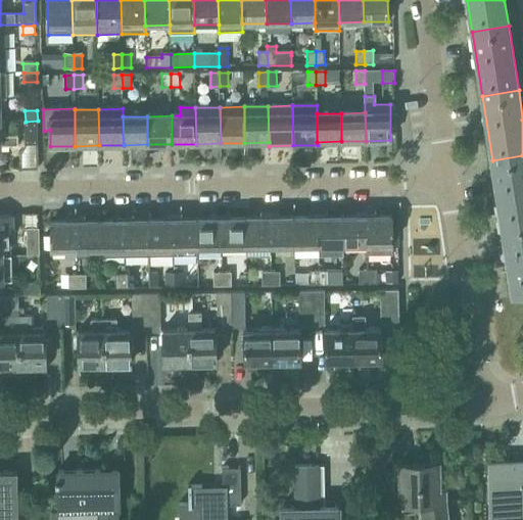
[(0,146),(1,146),(19,146),(19,136),(6,137),(5,122),(1,122),(0,121),(0,146)]
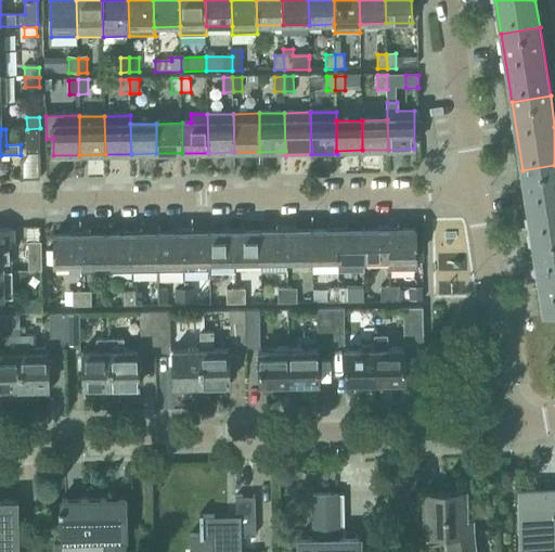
[(40,128),(27,129),(27,155),(40,155),(40,128)]
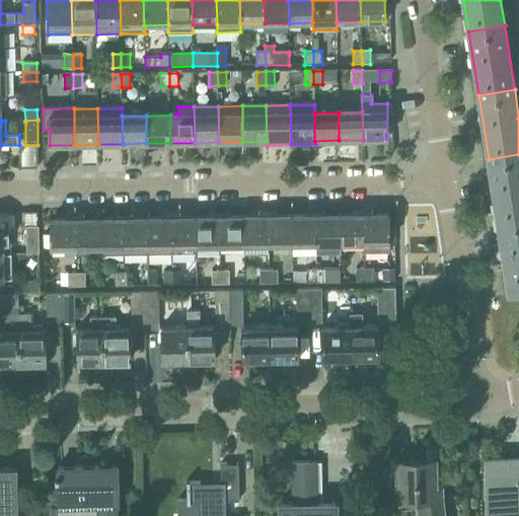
[(518,154),(489,159),(498,223),(518,220),(518,154)]
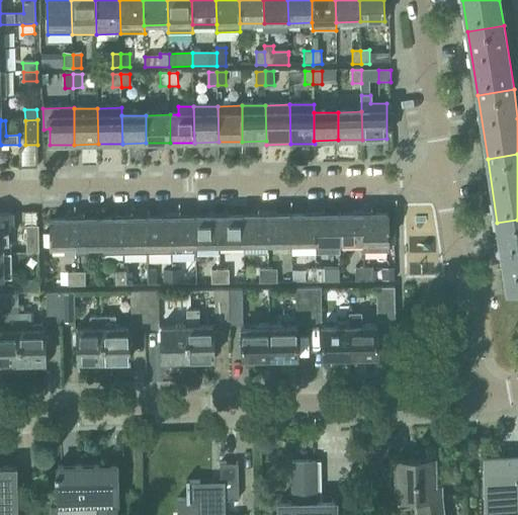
[(0,254),(11,254),(11,243),(3,243),(3,230),(13,230),(13,216),(0,215),(0,254)]
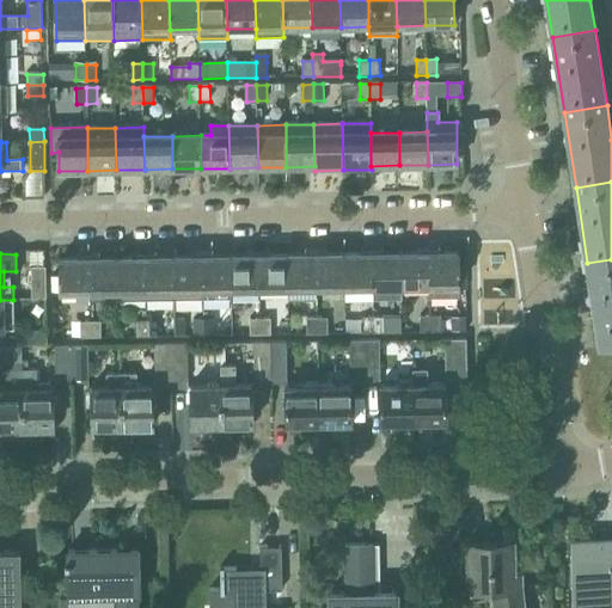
[(459,253),(429,255),(430,287),(430,299),(459,299),(459,253)]
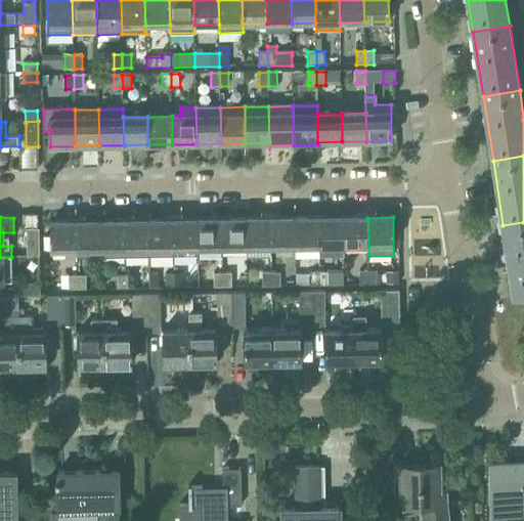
[(319,218),(295,219),(296,247),(319,247),(319,218)]
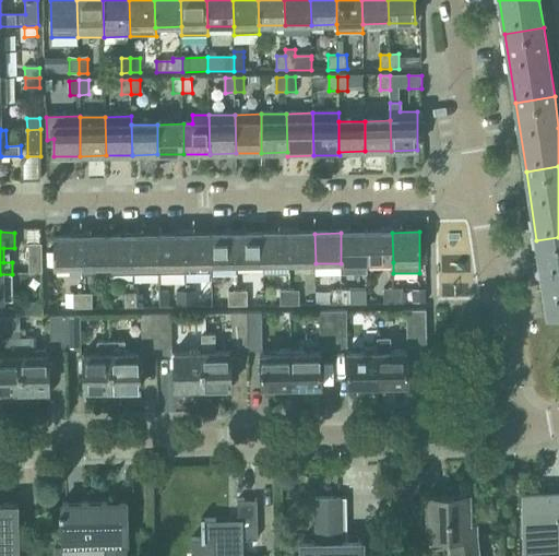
[(366,233),(341,233),(341,263),(341,274),(367,274),(367,263),(366,233)]
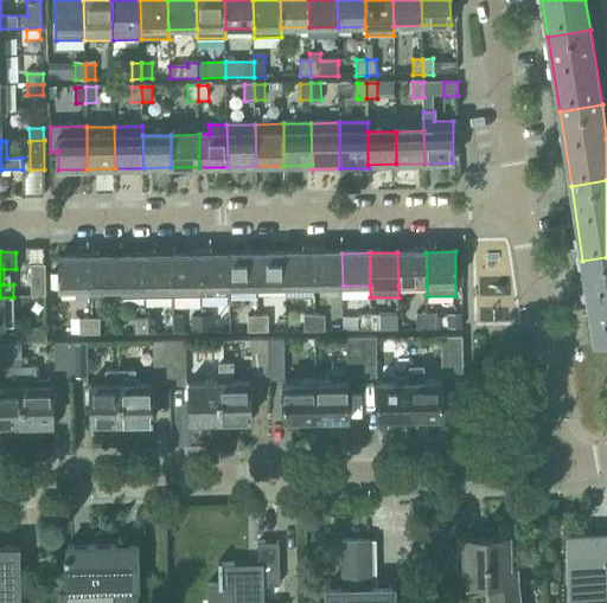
[(426,252),(397,252),(398,286),(427,284),(426,252)]
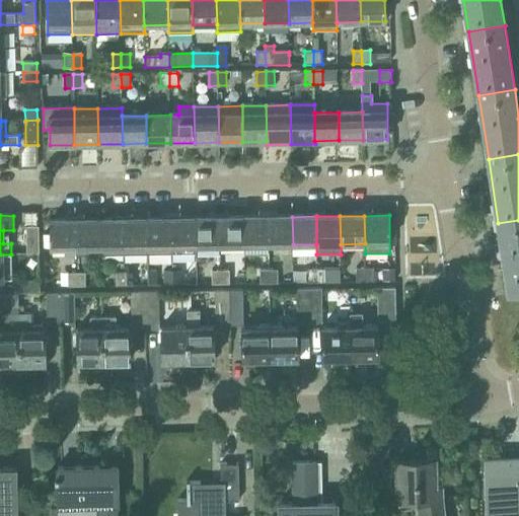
[(268,217),(244,218),(244,245),(269,245),(268,217)]
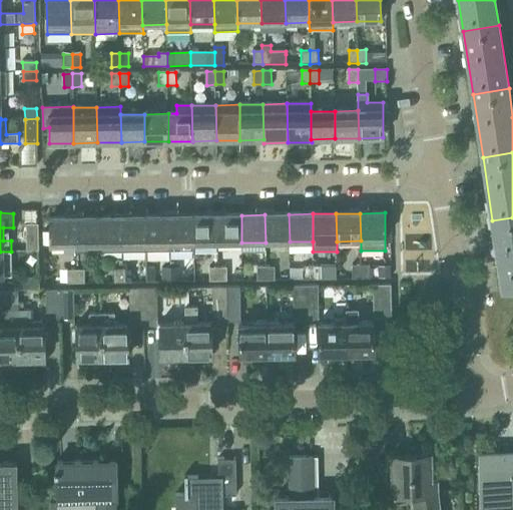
[(289,214),(265,214),(266,242),(290,241),(289,214)]
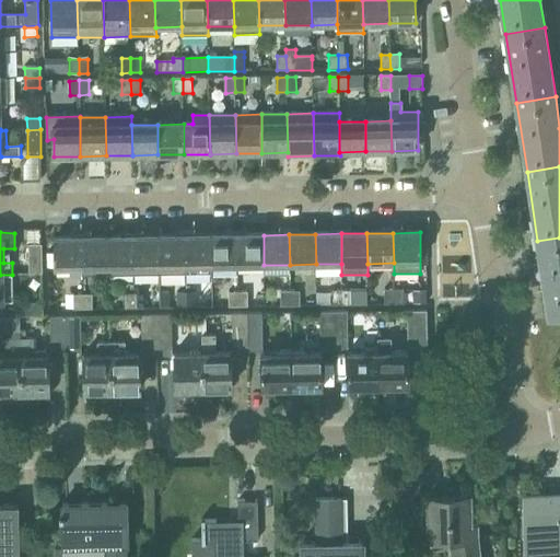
[(211,235),(185,236),(186,275),(212,275),(212,266),(211,235)]
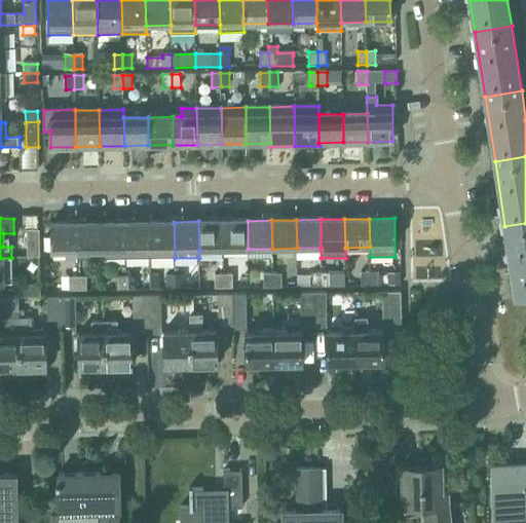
[(223,221),(198,221),(199,250),(223,250),(223,221)]
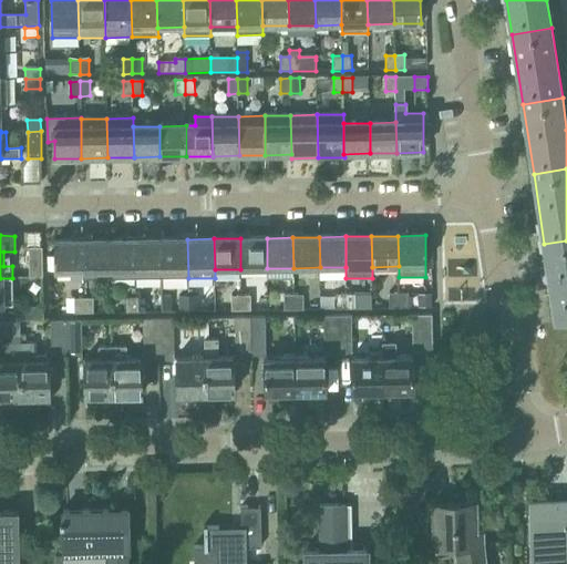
[(267,238),(240,238),(240,269),(267,268),(267,238)]
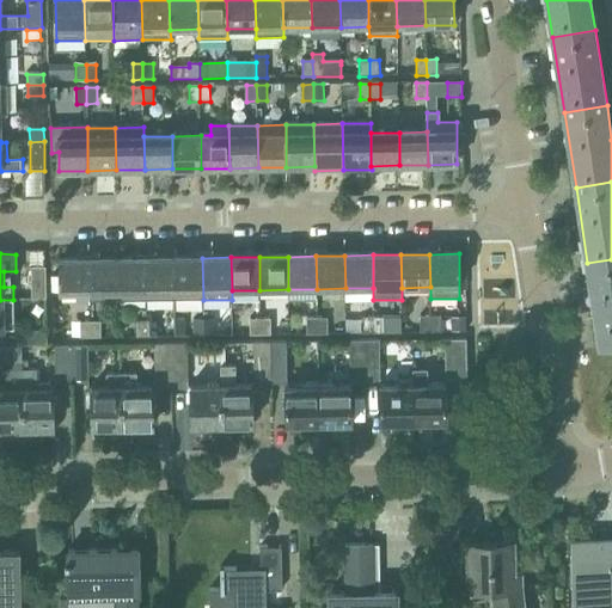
[(175,258),(146,259),(147,301),(175,301),(175,258)]
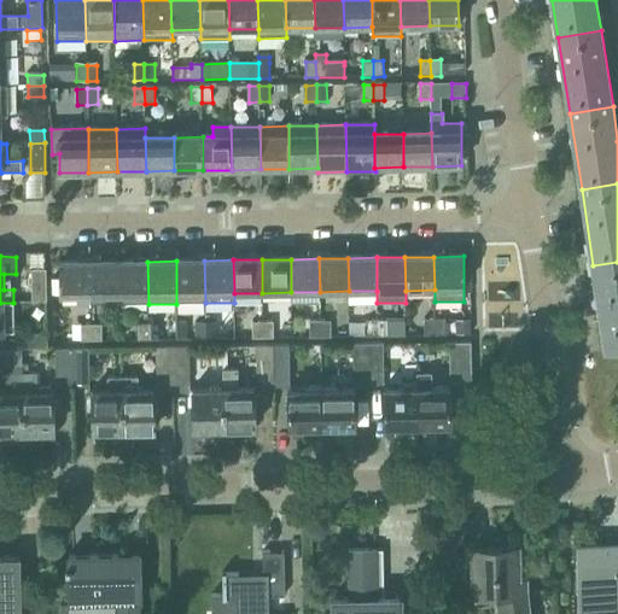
[(204,261),(176,261),(176,304),(205,303),(204,261)]
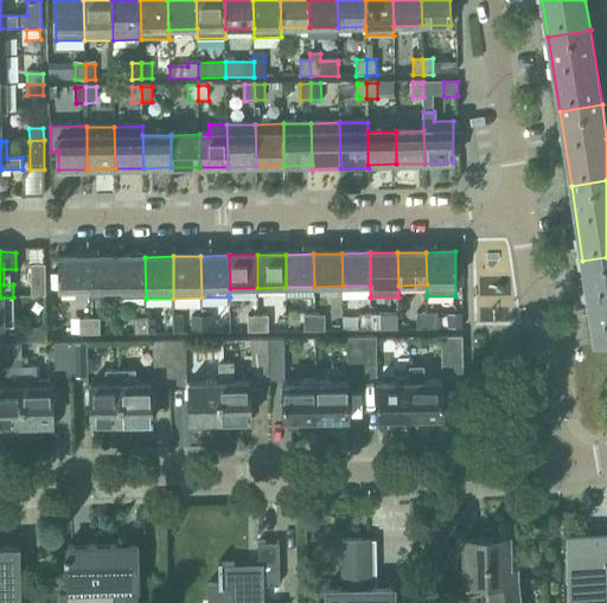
[(59,276),(52,276),(52,292),(77,290),(78,302),(89,302),(89,300),(89,257),(59,258),(59,276)]
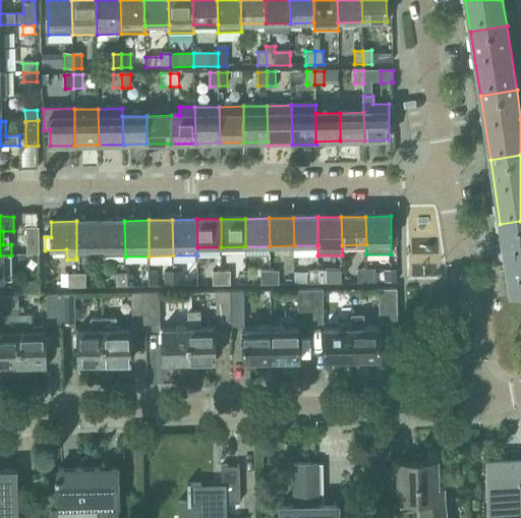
[(101,257),(100,221),(76,221),(76,257),(101,257)]
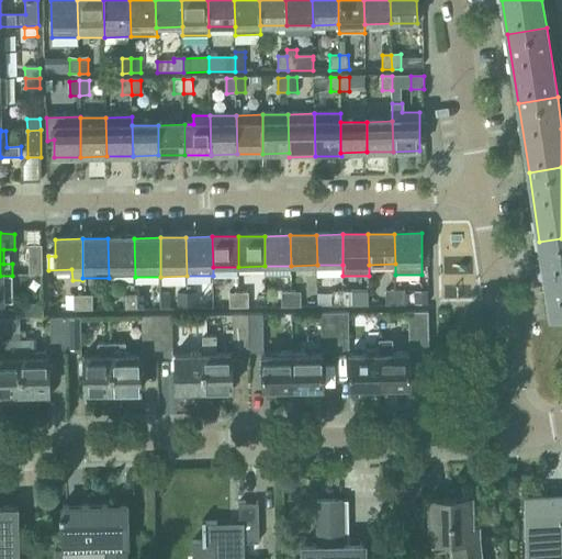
[(134,238),(108,238),(109,278),(135,277),(134,238)]
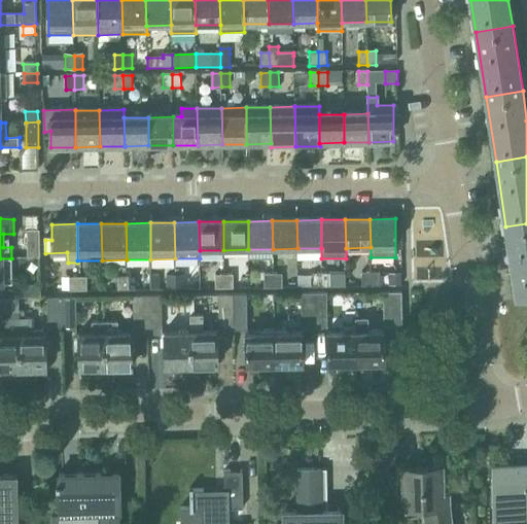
[(526,223),(505,226),(516,292),(526,290),(526,223)]
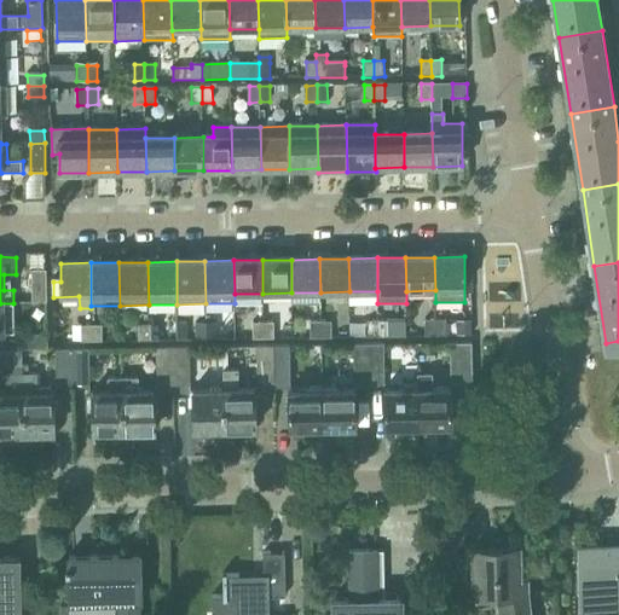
[(32,272),(33,303),(47,303),(46,272),(32,272)]
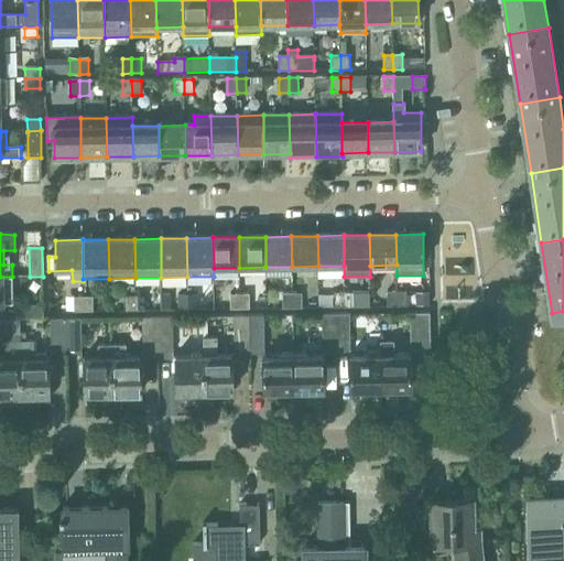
[(12,277),(0,277),(0,303),(13,303),(12,277)]
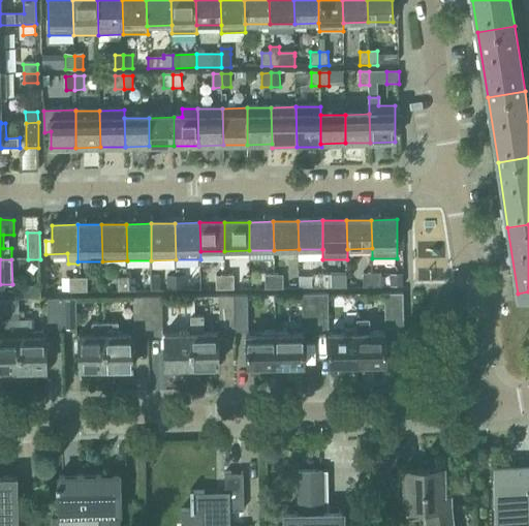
[(372,287),(372,274),(364,274),(364,288),(372,287)]
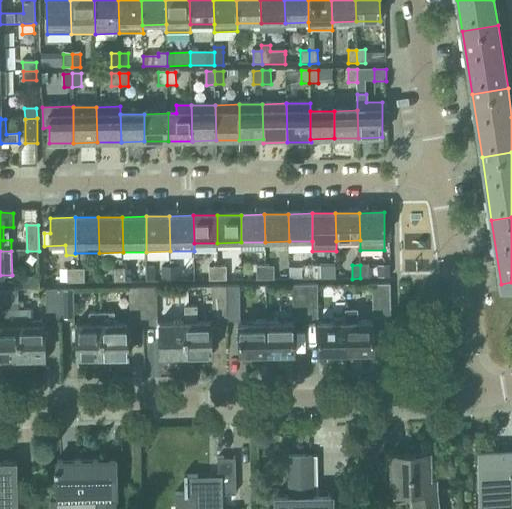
[(369,265),(360,265),(360,278),(369,278),(369,265)]
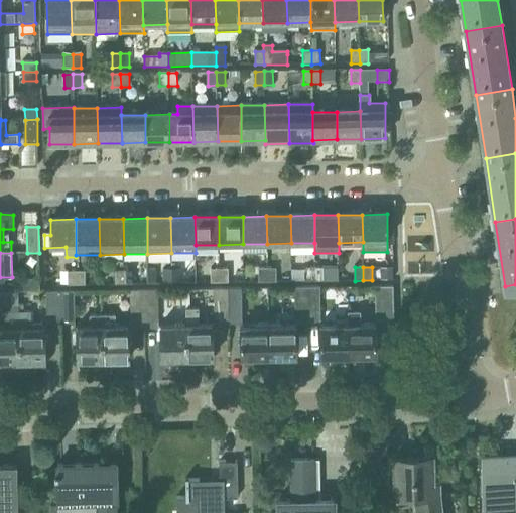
[(315,281),(315,268),(306,268),(306,281),(315,281)]
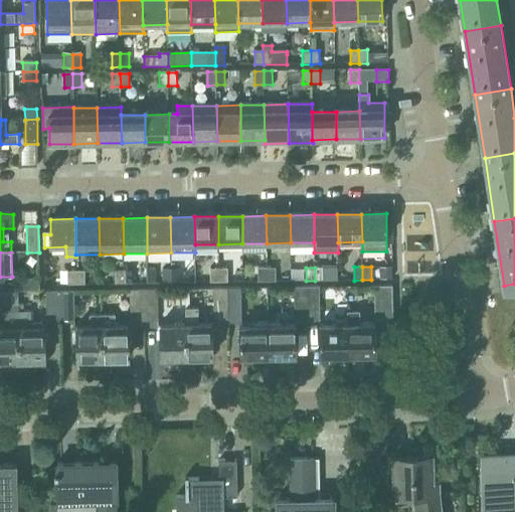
[(323,268),(315,268),(315,281),(324,281),(323,268)]
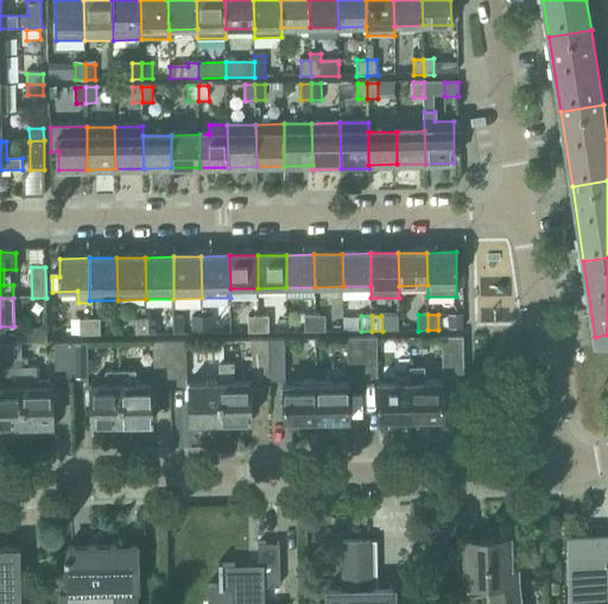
[(462,316),(449,316),(449,329),(463,329),(462,316)]
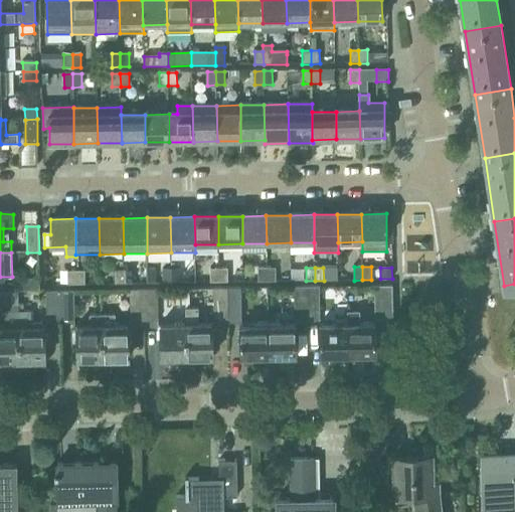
[(267,282),(267,269),(259,269),(259,282),(267,282)]
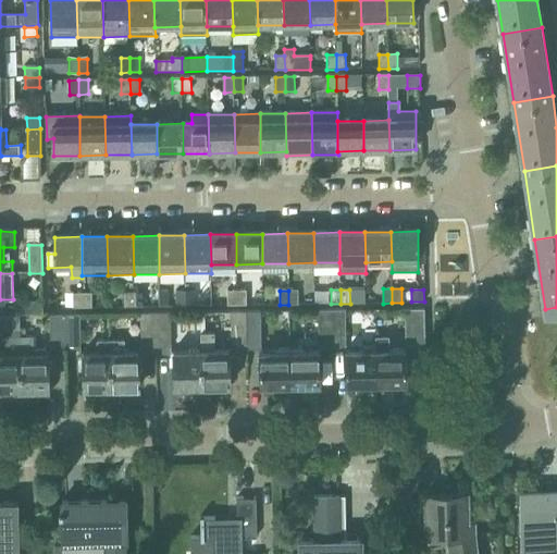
[(298,291),(288,291),(288,305),(298,305),(298,291)]
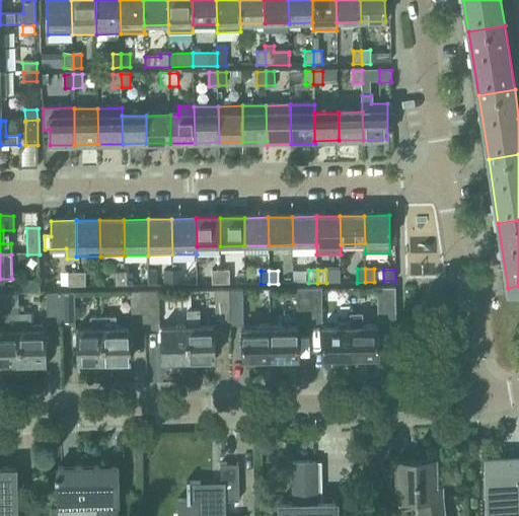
[(181,272),(172,273),(173,286),(181,286),(181,272)]
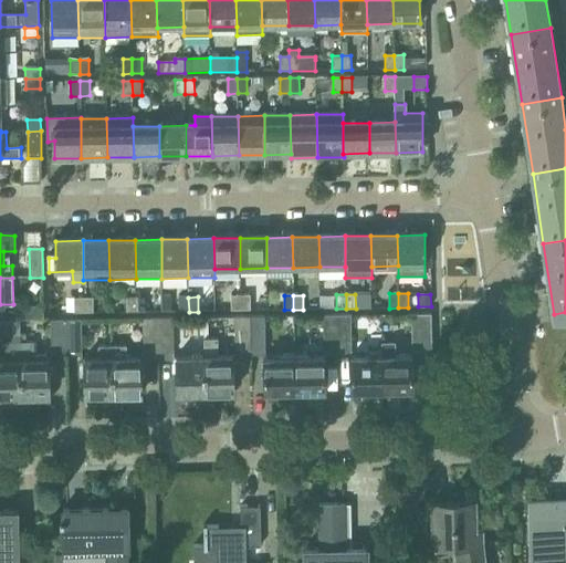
[(241,311),(241,296),(231,296),(231,311),(241,311)]
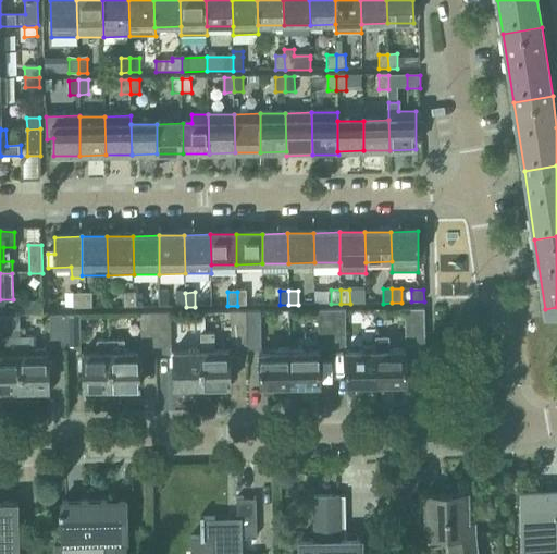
[(246,292),(237,292),(237,306),(247,306),(246,292)]
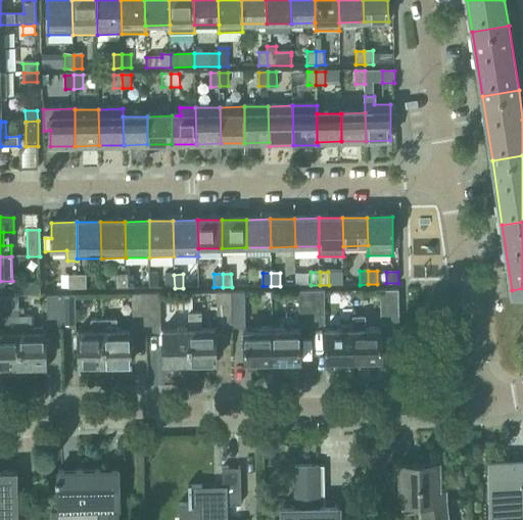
[(126,289),(126,275),(116,276),(117,289),(126,289)]
